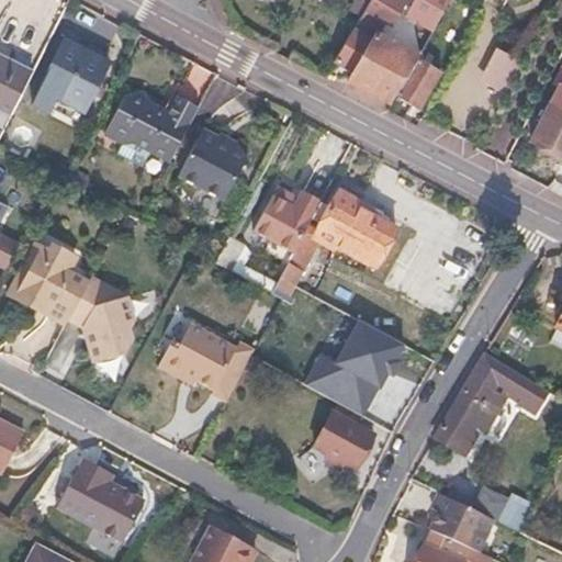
[(429,0),(418,21),(404,13),(393,33),(423,48),(438,23),(451,0),(429,0)]
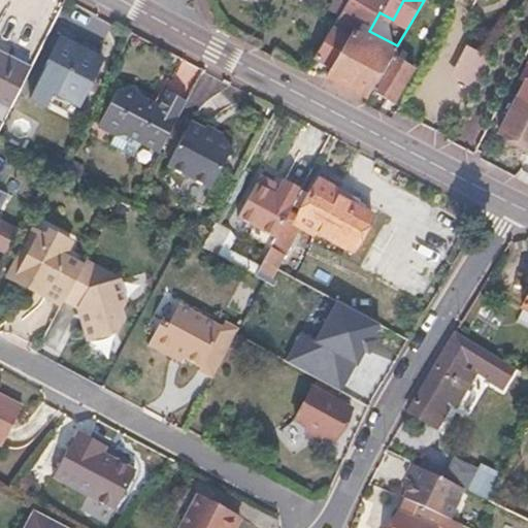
[(440,1),(438,0),(424,0),(411,22),(423,29),(440,1)]
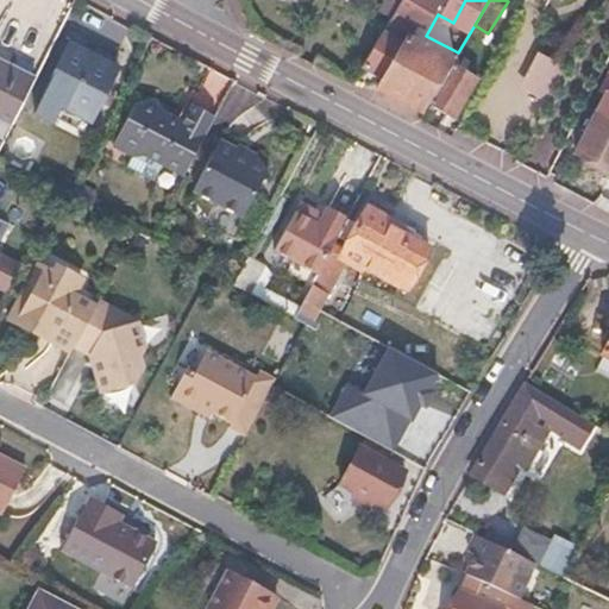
[(409,10),(397,2),(362,64),(382,76),(377,86),(421,112),(427,102),(439,85),(395,58),(403,44),(410,48),(425,25),(407,13),(409,10)]
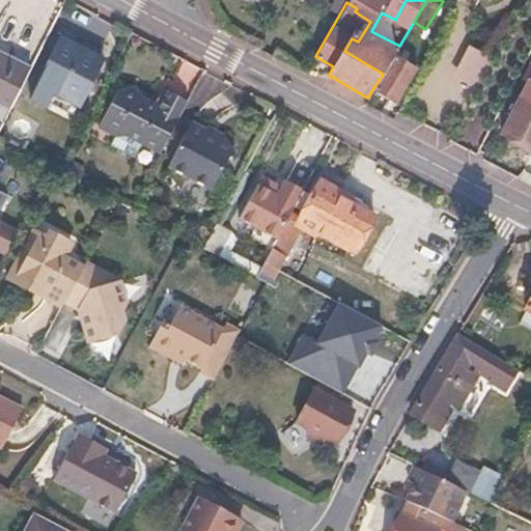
[(102,58),(60,37),(36,83),(78,105),(102,58)]
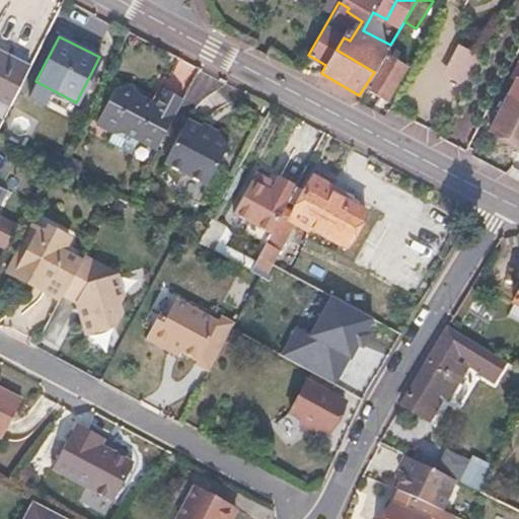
[(466,87),(480,59),(457,46),(441,75),(466,87)]
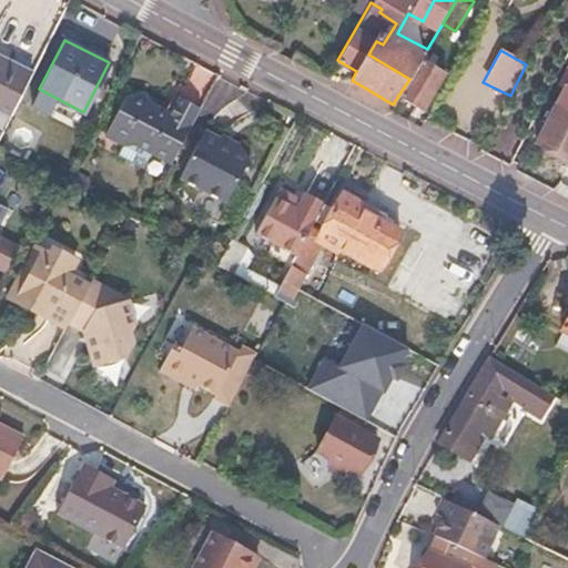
[(425,52),(409,79),(398,95),(424,108),(448,67),(425,52)]
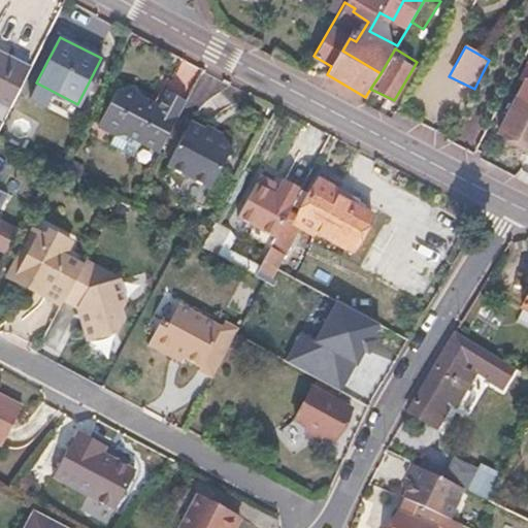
[(0,53),(0,103),(8,107),(29,68),(0,53)]
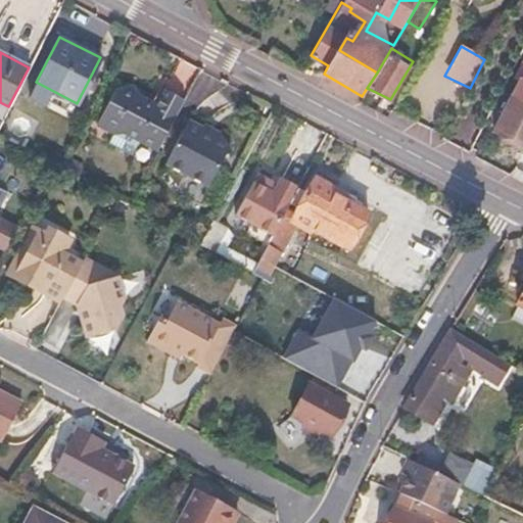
[(522,80),(520,79),(495,129),(522,142),(522,80)]
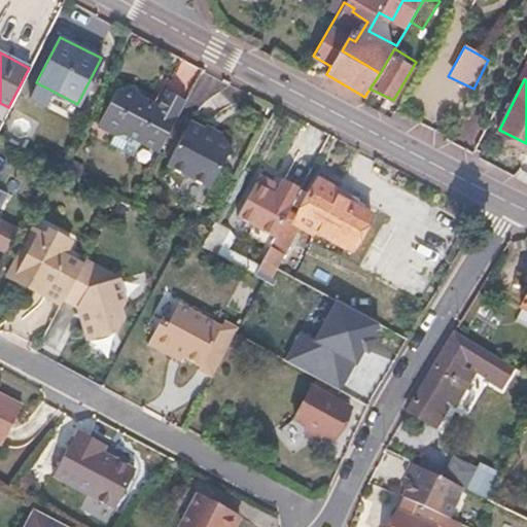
[(113,86),(111,91),(173,121),(184,100),(163,89),(154,103),(134,93),(130,81),(113,86)]
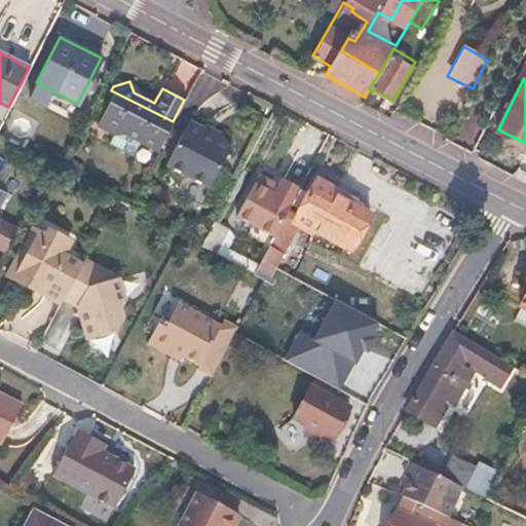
[(111,90),(95,120),(112,129),(121,130),(156,150),(173,121),(111,90)]
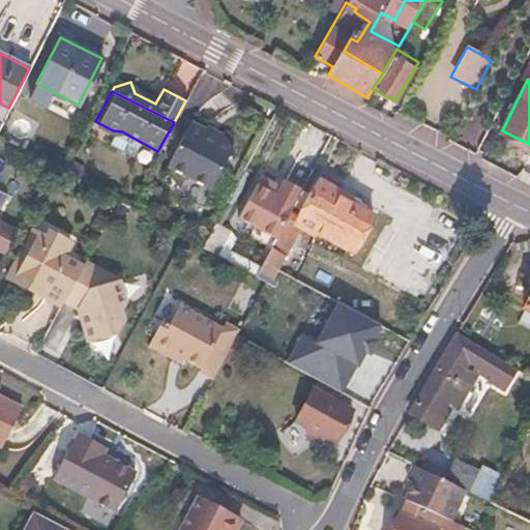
[(188,121),(185,128),(199,136),(203,129),(188,121)]
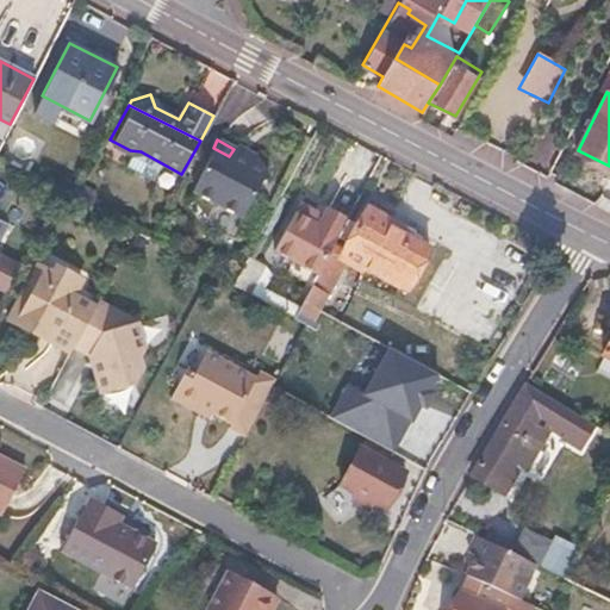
[(237,147),(236,150),(232,155),(247,163),(256,157),(237,147)]
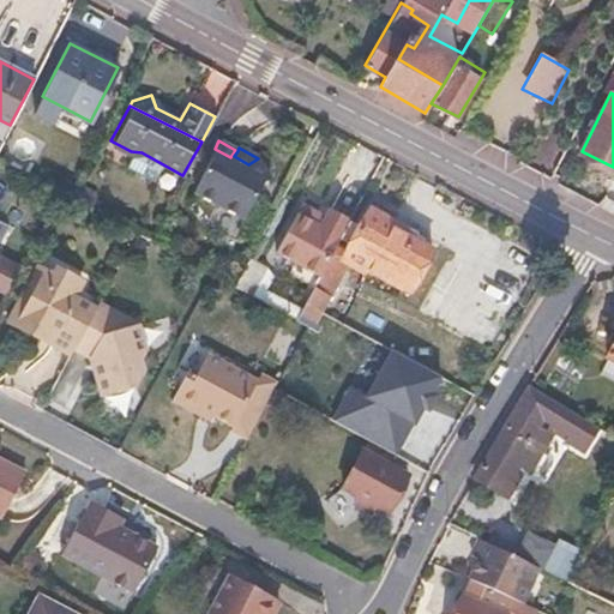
[(230,157),(215,149),(196,184),(197,196),(242,220),(262,184),(270,179),(258,158),(248,164),(234,156),(238,151),(235,150),(230,157)]
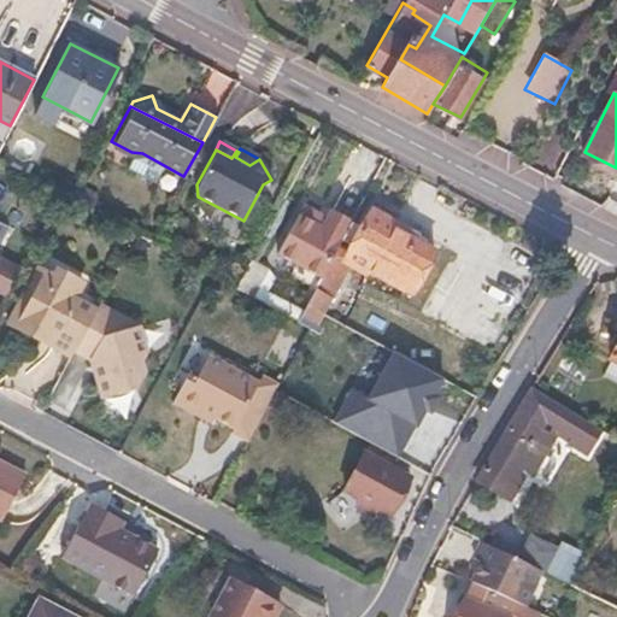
[(401,206),(380,197),(346,263),(411,297),(433,252),(388,229),(401,206)]
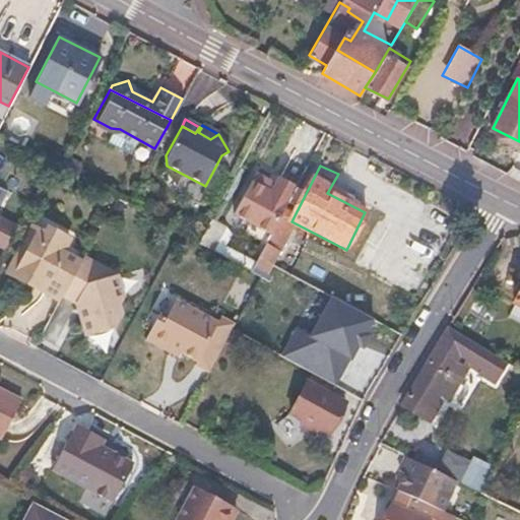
[(284,203),(250,186),(237,211),(270,230),(284,203)]
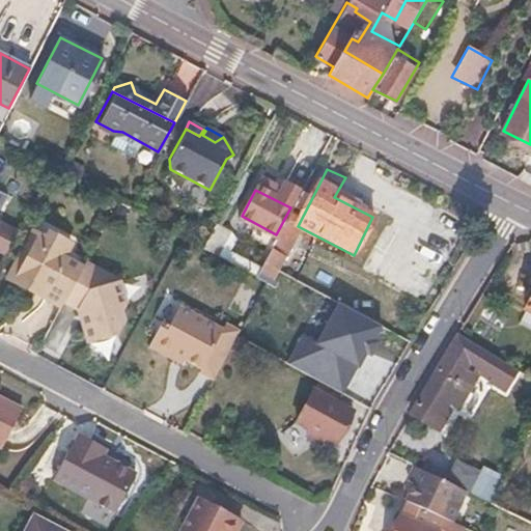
[(233,231),(218,223),(204,249),(220,257),(233,231)]
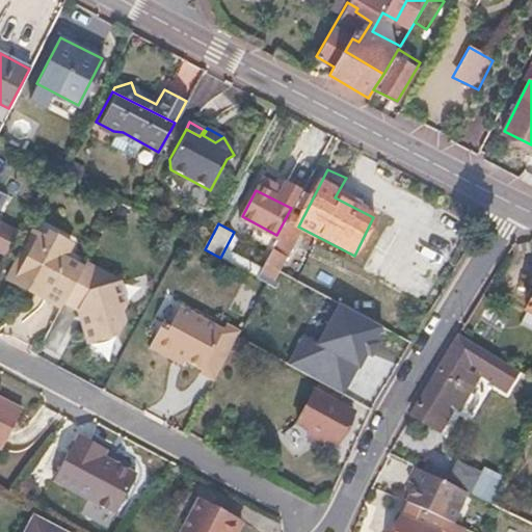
[(16,233),(0,224),(0,260),(0,261),(16,233)]
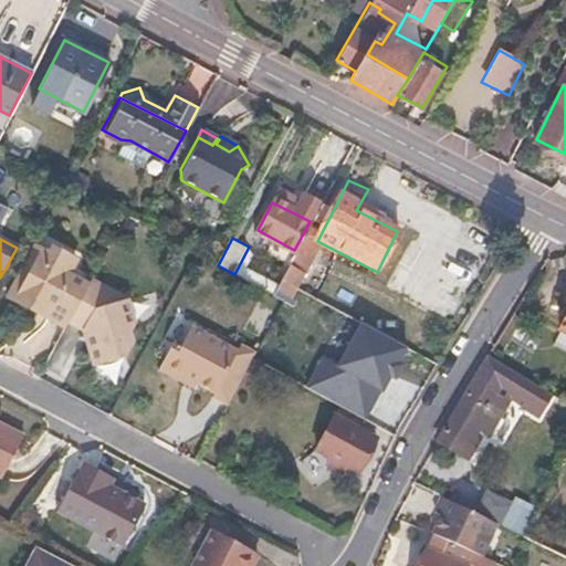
[(48,253),(33,247),(27,260),(40,268),(48,253)]
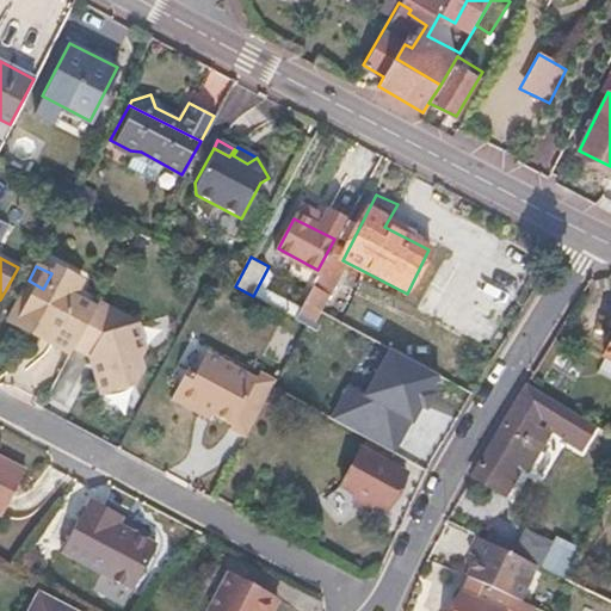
[(43,289),(29,281),(14,308),(26,314),(19,326),(41,338),(43,333),(50,337),(48,341),(69,353),(72,349),(97,302),(99,297),(78,287),(80,281),(54,267),(51,273),(43,289)]
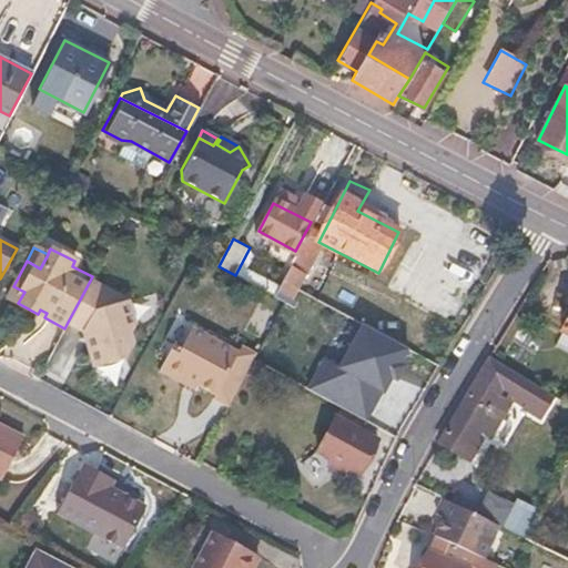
[(90,281),(67,324),(82,333),(94,368),(123,362),(132,345),(129,336),(135,323),(127,300),(90,281)]
